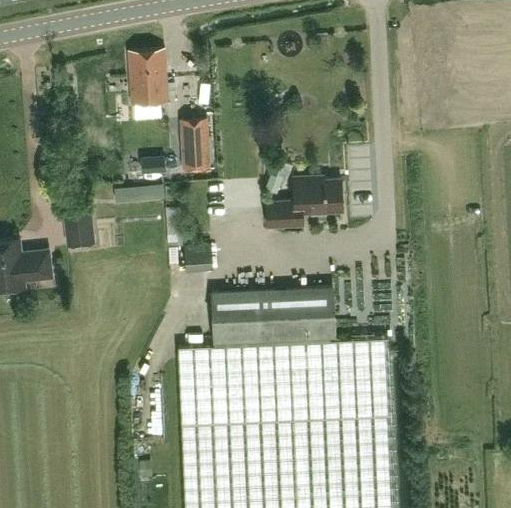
[(168,104),(165,50),(129,53),(132,107),(168,104)]
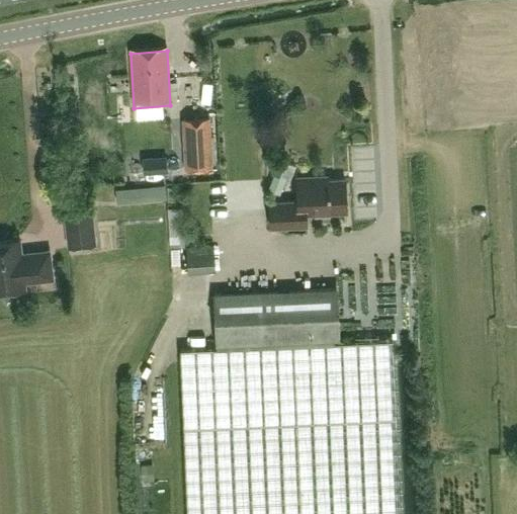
[(183,123),(186,175),(212,173),(209,122),(183,123)]
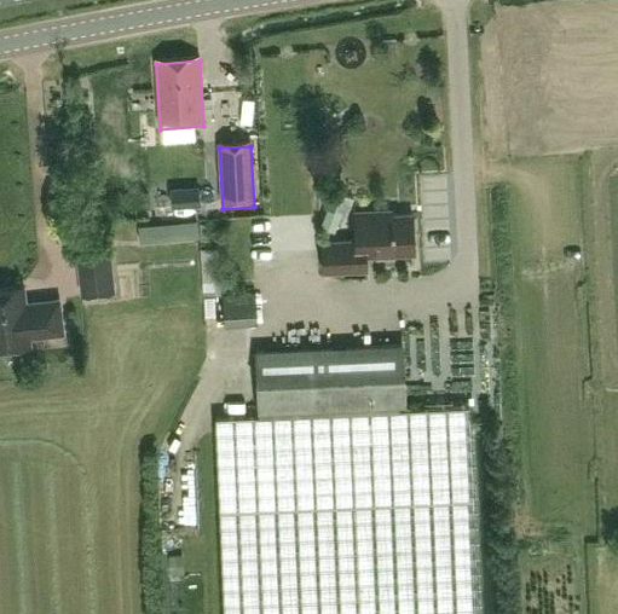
[(354,201),(330,191),(323,210),(328,212),(321,229),(336,235),(344,215),(347,218),(354,201)]
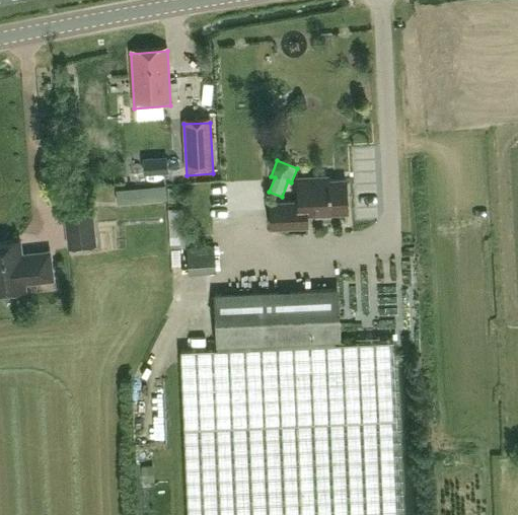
[(298,207),(271,208),(272,232),(307,230),(307,217),(348,215),(347,185),(320,186),(320,182),(297,184),(298,207)]
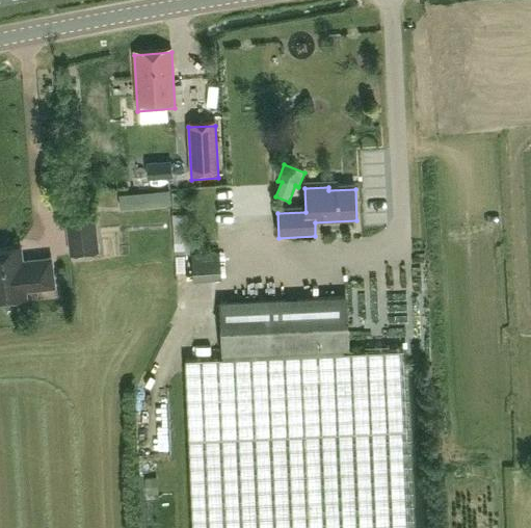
[(121,212),(171,207),(169,193),(120,199),(121,212)]
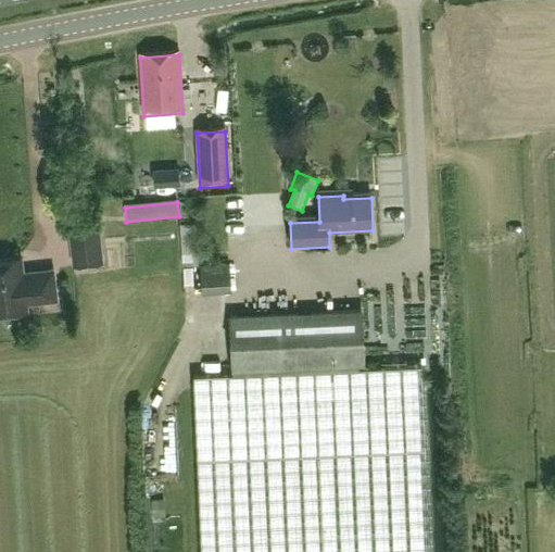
[(176,223),(178,283),(190,283),(188,223),(176,223)]
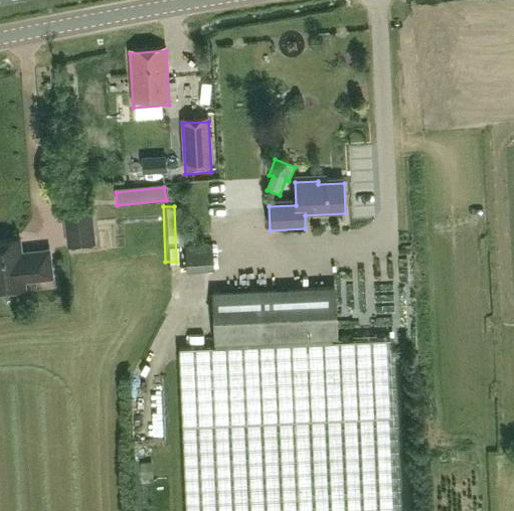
[(92,210),(64,212),(68,248),(96,245),(92,210)]
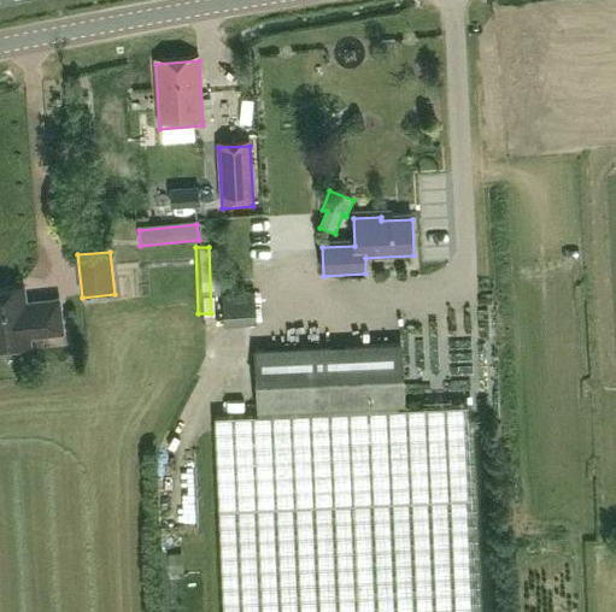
[(24,290),(0,292),(0,351),(31,347),(30,341),(64,336),(60,302),(27,307),(24,290)]
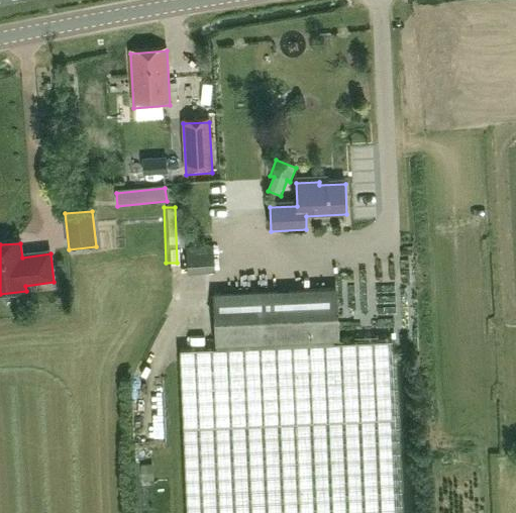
[(187,249),(188,274),(214,273),(213,248),(187,249)]
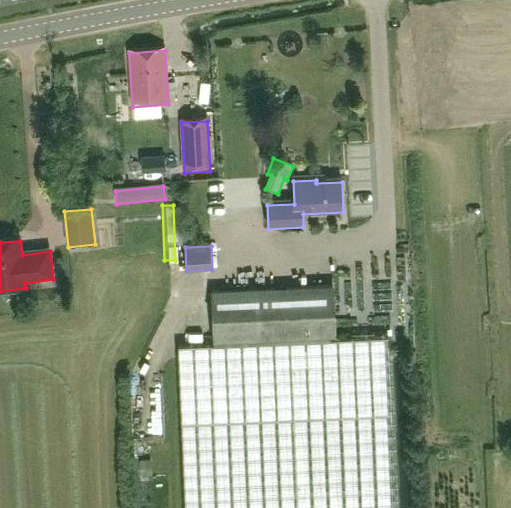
[(395,507),(388,340),(336,343),(334,292),(211,297),(214,348),(178,350),(186,507),(395,507)]
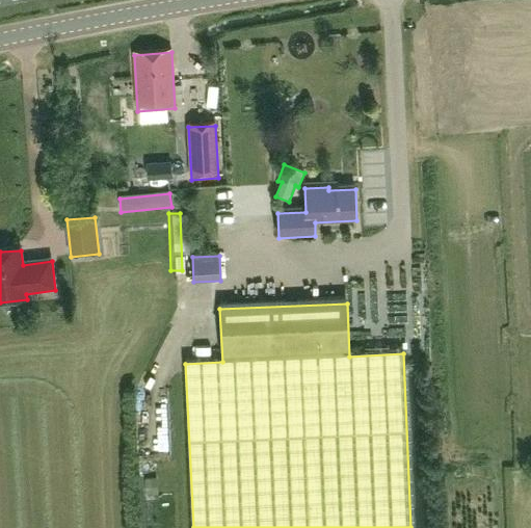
[(143,480),(144,494),(154,494),(154,480),(143,480)]
